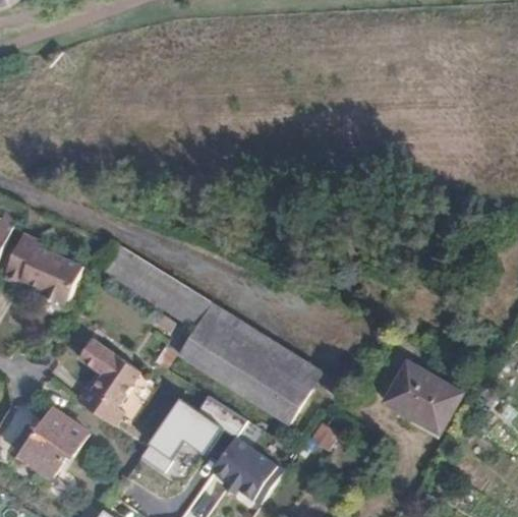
[(2,216),(0,215),(0,250),(10,228),(17,211),(7,207),(2,216)]
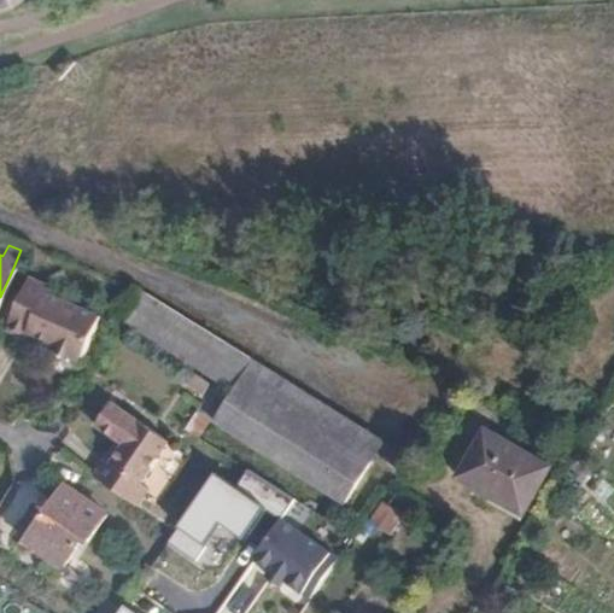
[(48,280),(29,272),(6,322),(75,356),(79,349),(82,350),(99,313),(45,286),(48,280)]
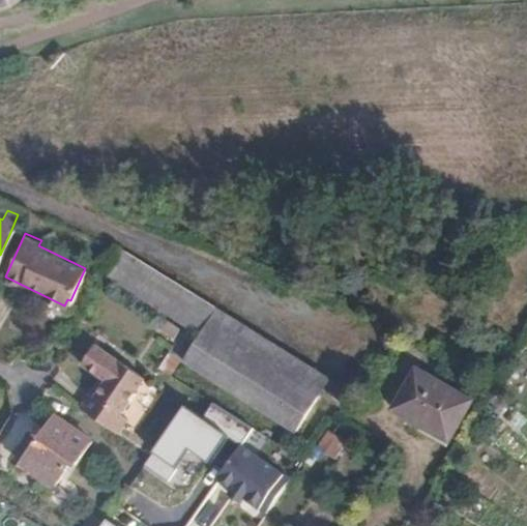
[(303,384),(315,369),(214,305),(204,321),(303,384)]
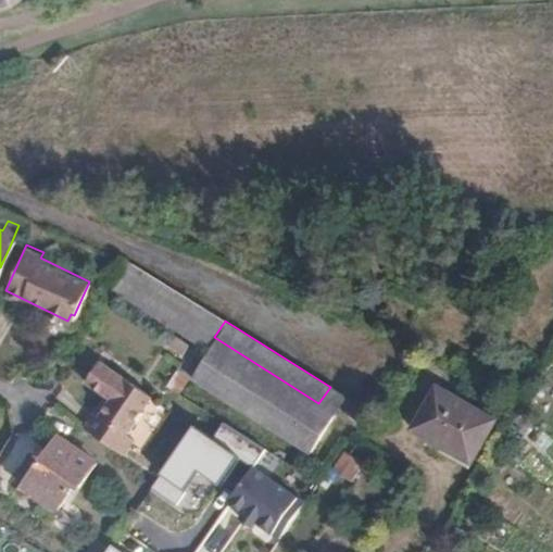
[(292,440),(318,403),(214,337),(191,375),(292,440)]
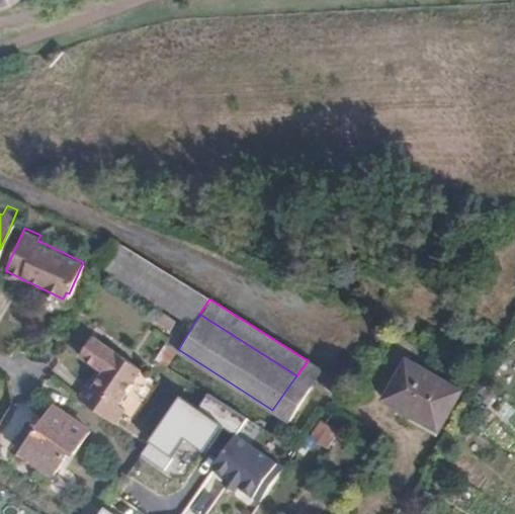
[(86,379),(75,395),(112,420),(123,406),(115,400),(139,366),(92,334),(78,352),(96,364),(101,368),(91,384),(86,379)]
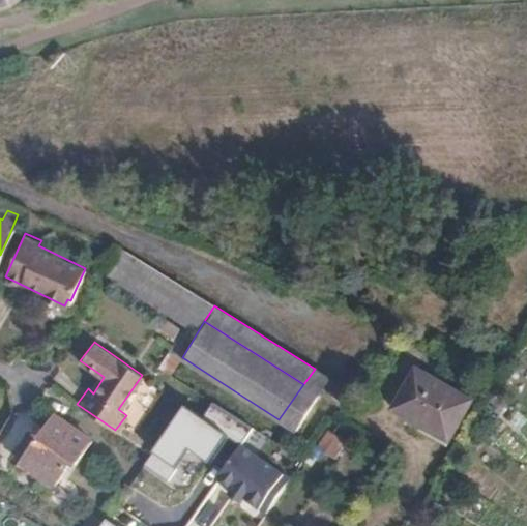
[(469,396),(414,366),(390,406),(445,436),(469,396)]
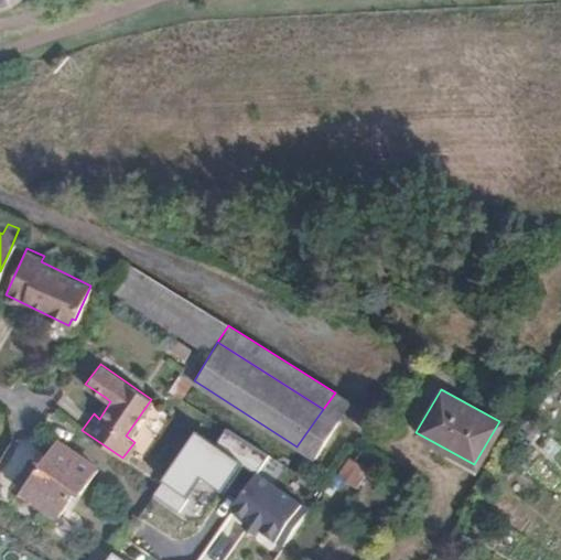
[(348,400),(335,392),(323,409),(337,418),(348,400)]
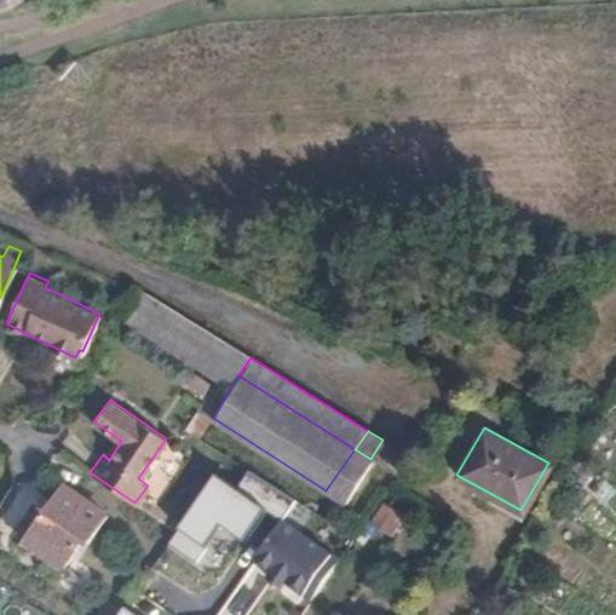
[(115,436),(103,454),(109,460),(121,441),(115,436)]
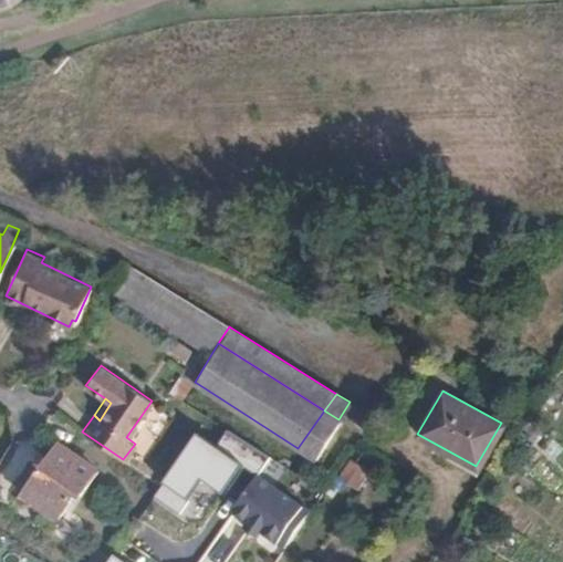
[(339,419),(324,410),(298,448),(313,458),(339,419)]
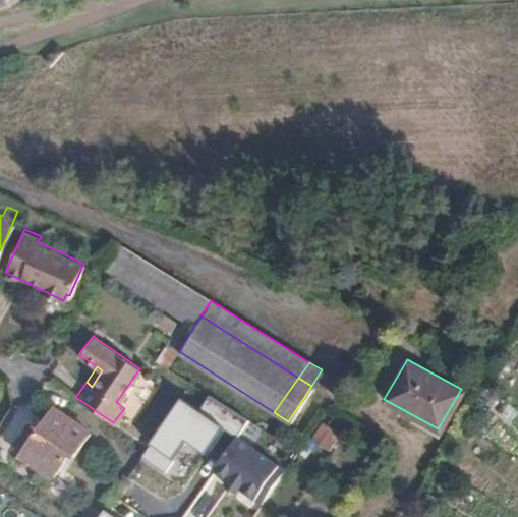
[(223,428),(236,437),(247,418),(208,394),(196,412),(223,428)]
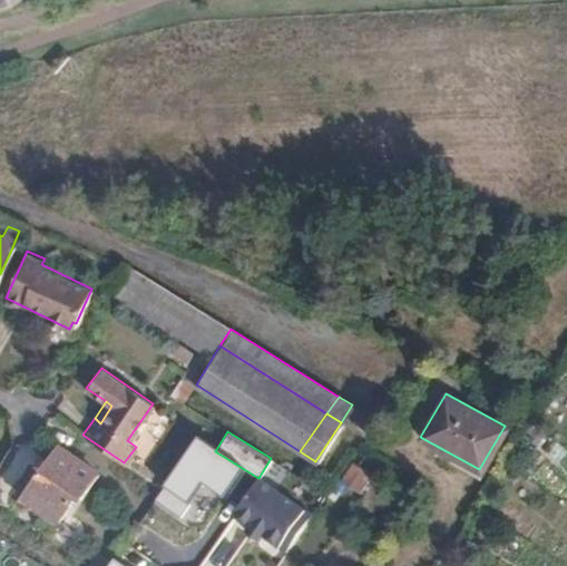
[(215,451),(196,438),(165,486),(188,501),(201,482),(225,499),(244,469),(215,451)]
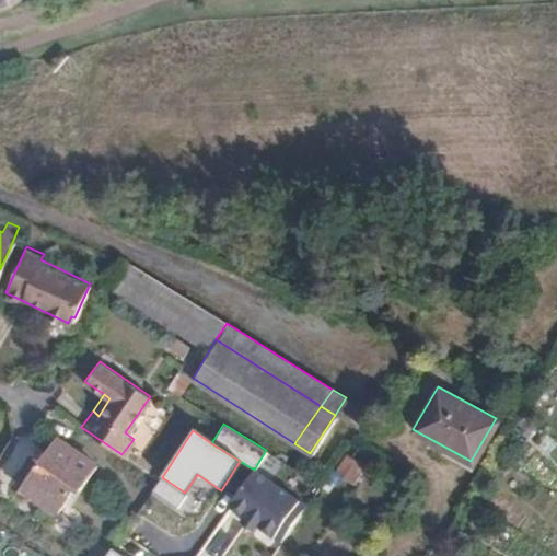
[(95,464),(59,438),(23,485),(57,509),(73,485),(78,488),(95,464)]
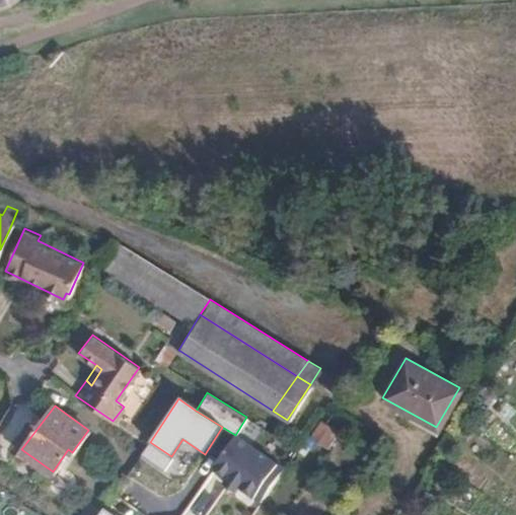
[(253,421),(261,425),(266,419),(258,414),(253,421)]
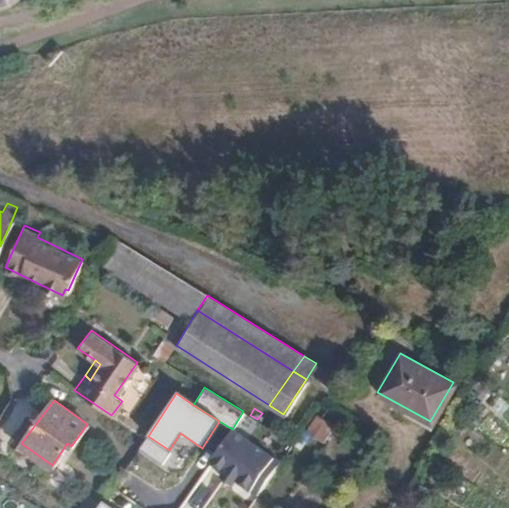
[(334,423),(317,413),(306,431),(323,441),(334,423)]
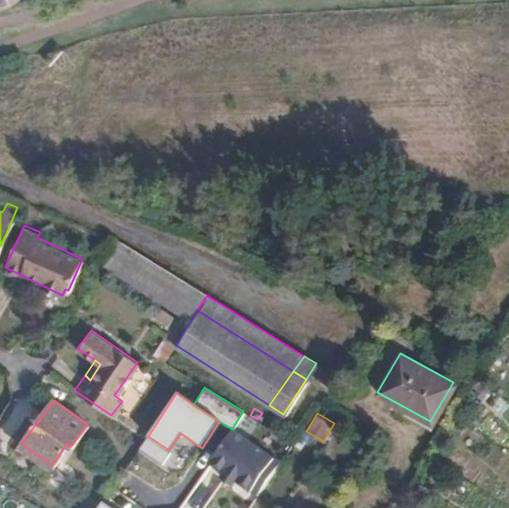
[(277,460),(232,429),(208,463),(253,495),(277,460)]
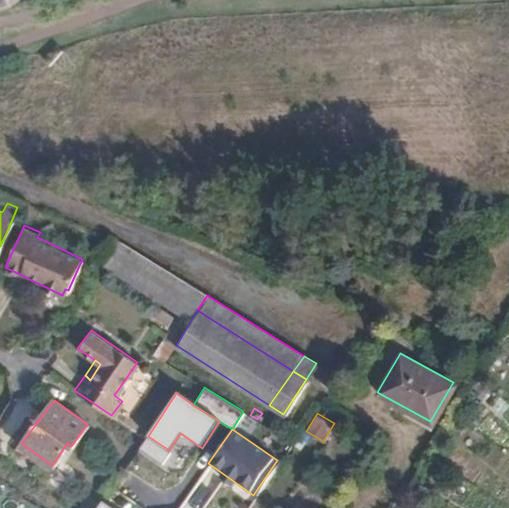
[(118,507),(102,497),(94,507),(118,507)]
